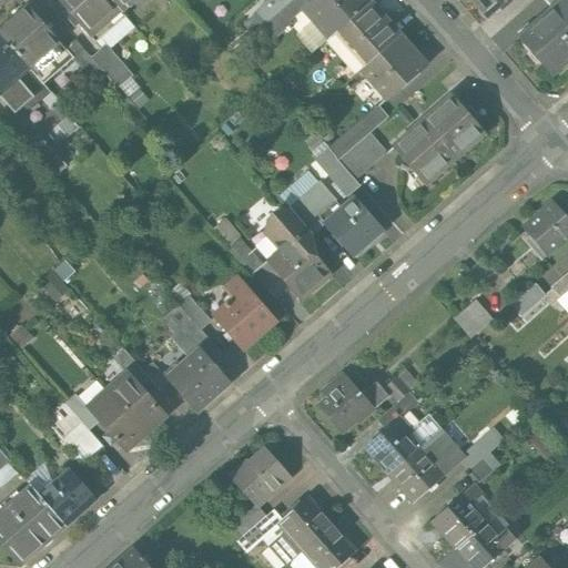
[(111,0),(59,0),(97,41),(125,16),(111,0)]
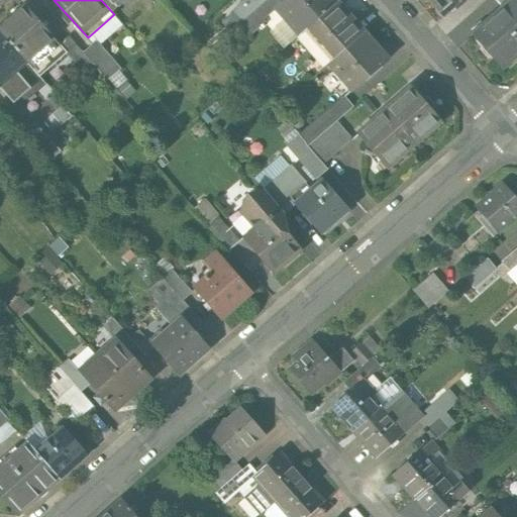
[(101,0),(109,9),(119,0),(101,0)]
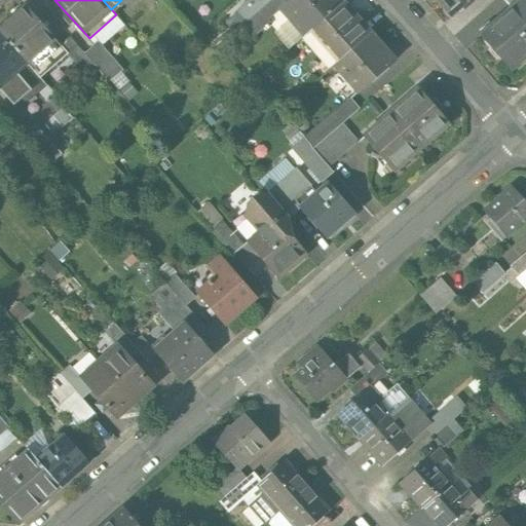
[(268,0),(251,0),(237,12),(246,22),(269,2),(268,0)]
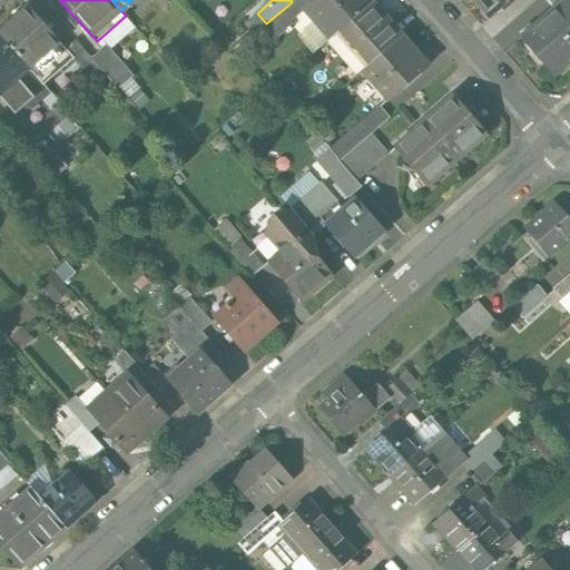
[(266,23),(263,27),(275,40),(292,26),(288,22),(304,11),(303,10),(313,1),(311,0),(294,0),(292,2),(266,23)]
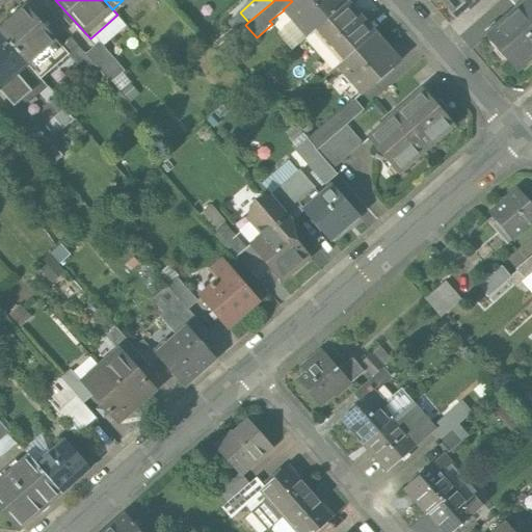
[(292,0),(292,1),(283,9),(284,10),(296,24),(301,19),(314,32),(317,29),(347,3),(343,0),(292,0)]
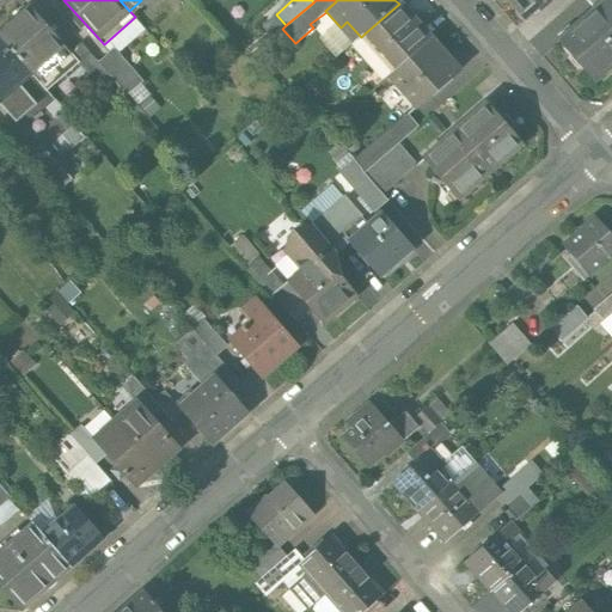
[(509,0),(526,19),(548,0),(509,0)]
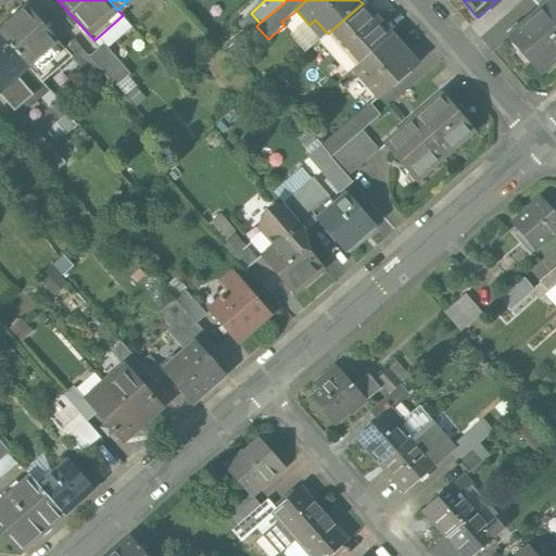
[(555,7),(552,1),(509,39),(540,74),(555,58),(555,7)]
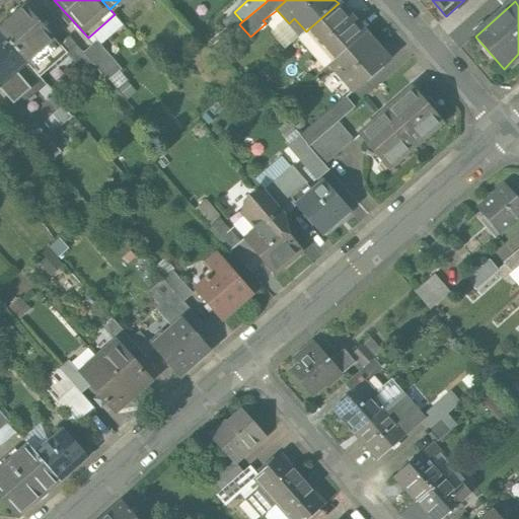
[(365,34),(339,3),(309,28),(336,59),(365,34)]
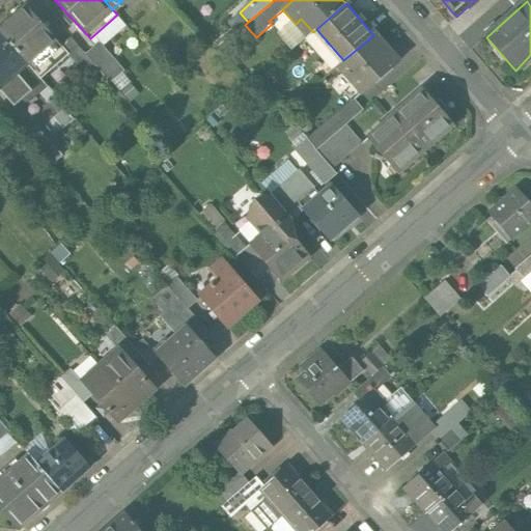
[(62,47),(28,7),(0,31),(28,64),(42,80),(70,55),(62,47)]
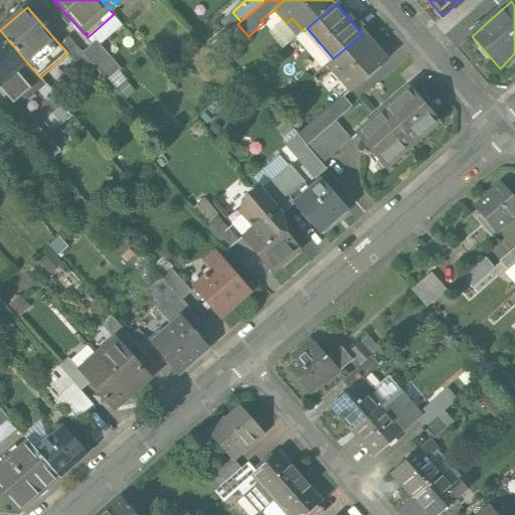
[(27,62),(0,30),(0,88),(13,104),(30,89),(15,72),(27,62)]
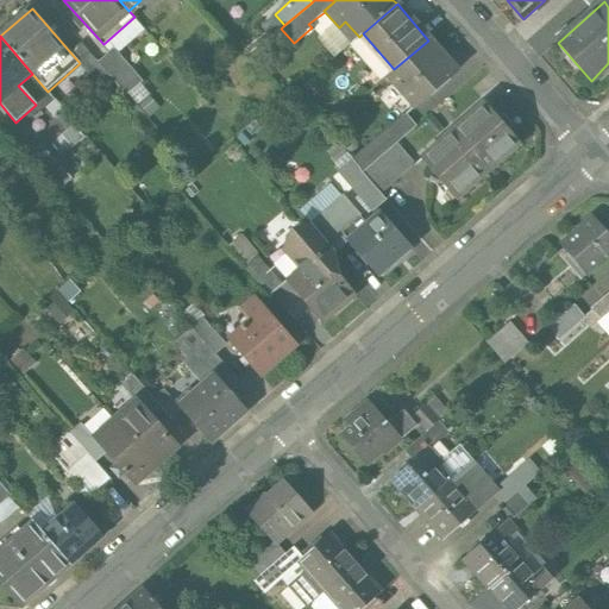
[(394,69),(387,76),(414,108),(457,73),(428,41),(394,69)]
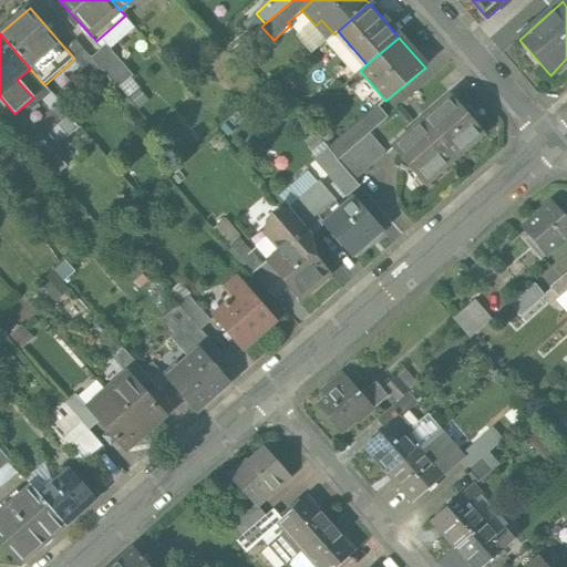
[(92,58),(76,41),(66,50),(74,59),(92,79),(102,70),(92,58)]
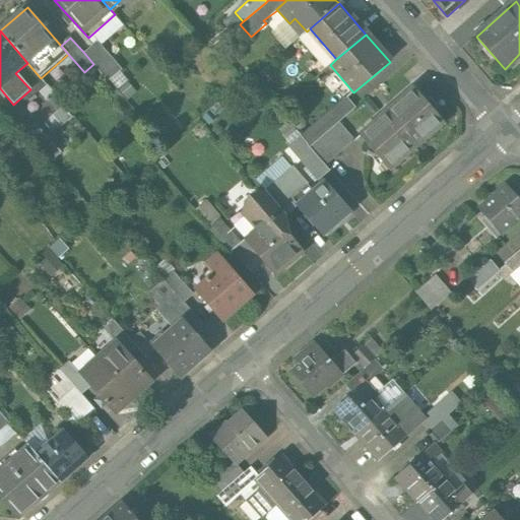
[(122,69),(98,42),(84,53),(93,64),(108,81),(122,69)]
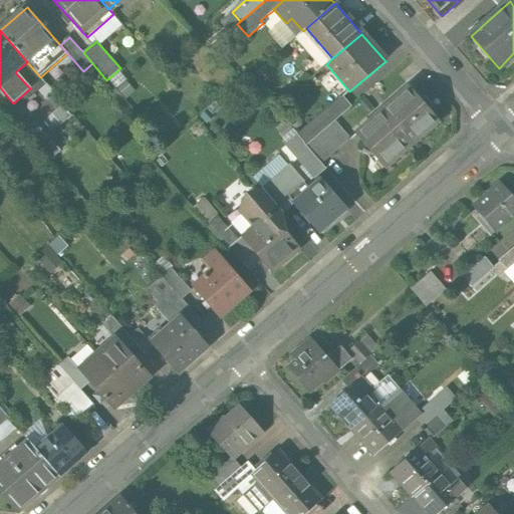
[(408,87),(386,107),(384,106),(376,113),(377,114),(354,135),(384,169),(438,121),(408,87)]
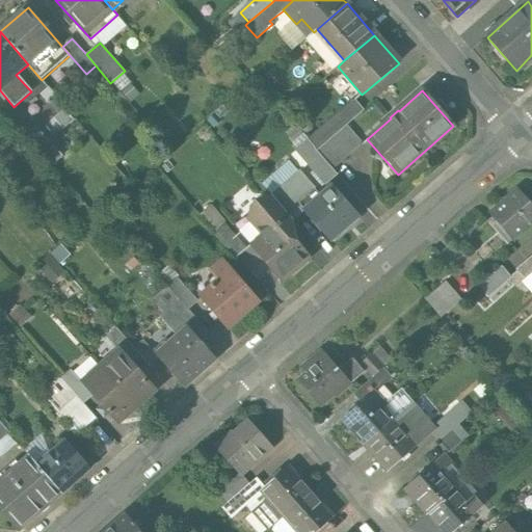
[(86,131),(54,94),(34,110),(68,148),(86,131)]
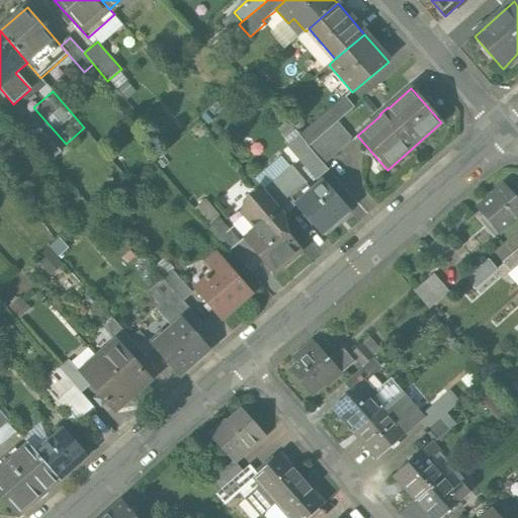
[(342,99),(321,118),(330,128),(336,122),(351,109),(342,99)]
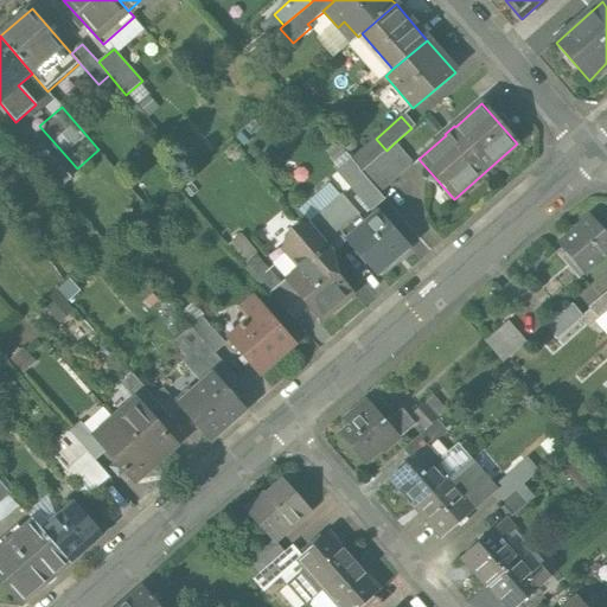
[(387,151),(362,172),(379,193),(413,165),(394,144),(387,151)]
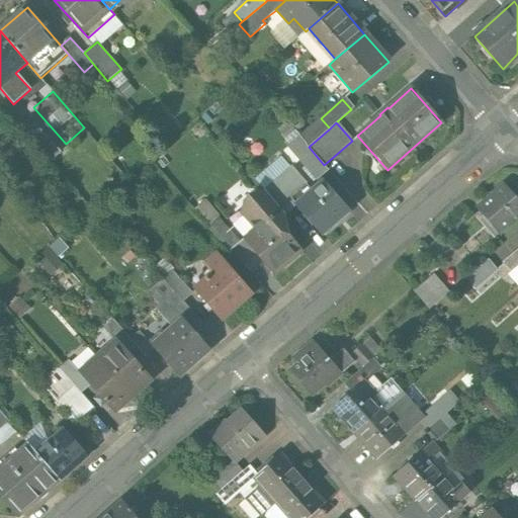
[(327,169),(305,144),(297,151),(319,176),(327,169)]
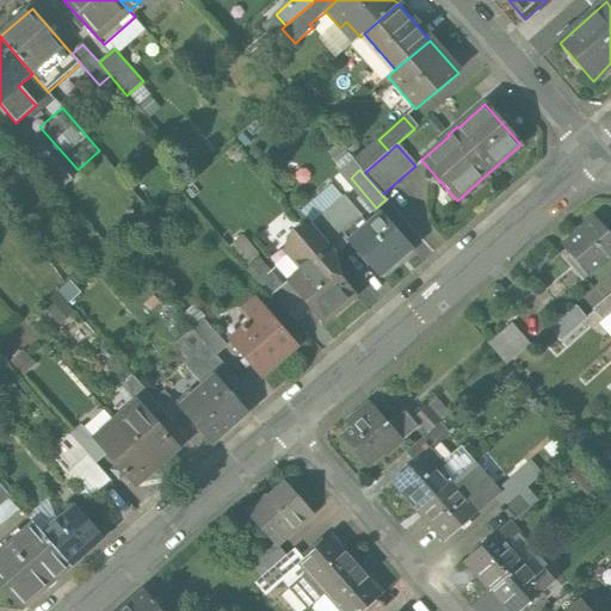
[(343,196),(310,224),(334,252),(337,254),(350,242),(378,275),(411,247),(382,215),(369,226),(343,196)]
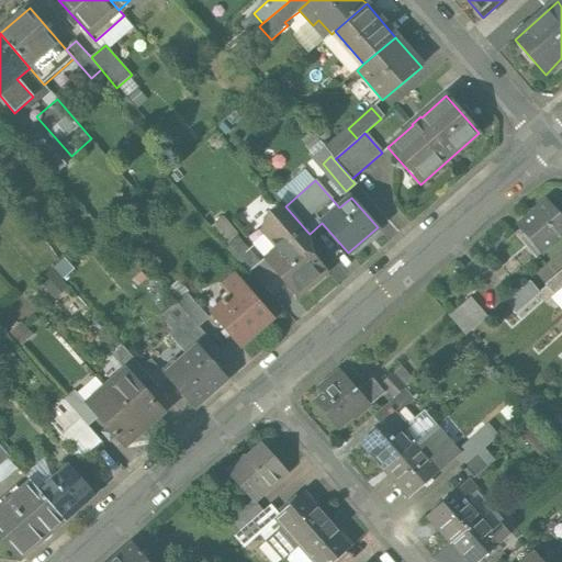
[(561,225),(542,203),(512,228),(524,243),(519,246),(526,254),(525,254),(530,259),(537,254),(537,253),(561,231),(561,225)]
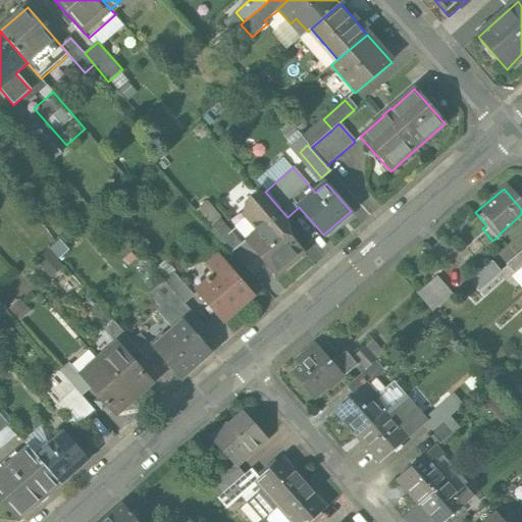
[(265,192),(243,211),(248,216),(237,226),(249,243),(248,243),(275,275),(303,252),(276,222),(285,215),(265,192)]
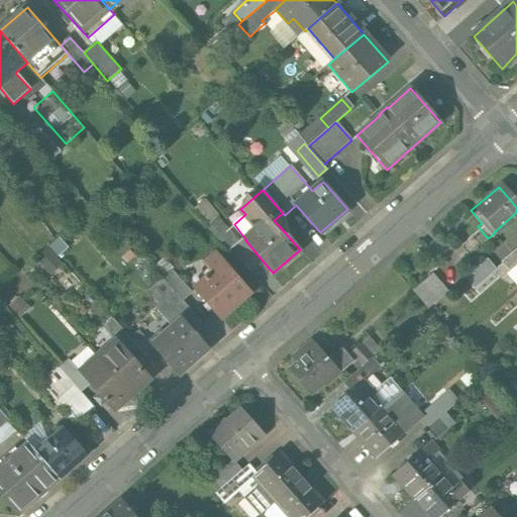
[(240,241),(218,216),(208,225),(230,250),(240,241)]
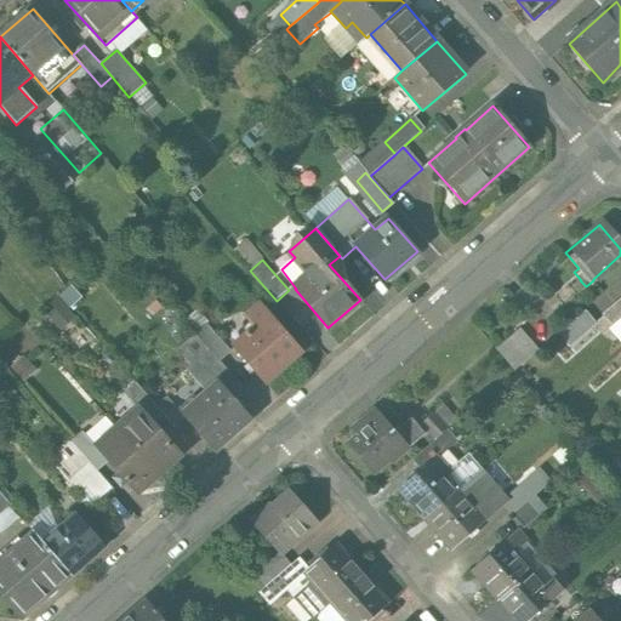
[(620,296),(597,317),(620,343),(620,296)]
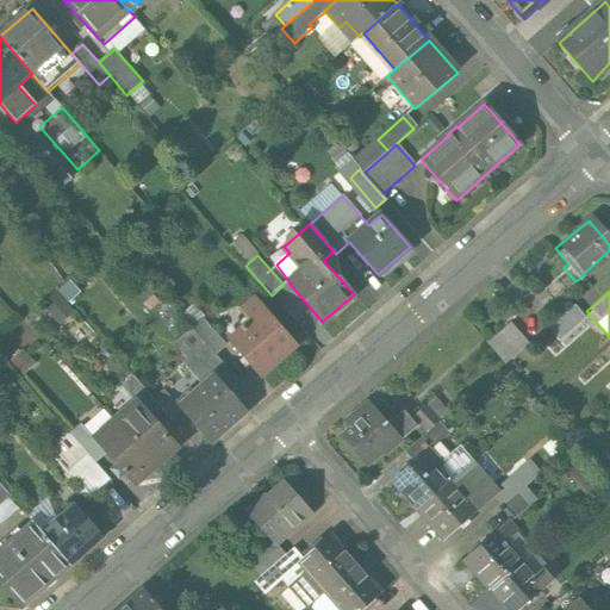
[(296,346),(255,298),(241,310),(250,321),(229,340),(261,374),(296,346)]
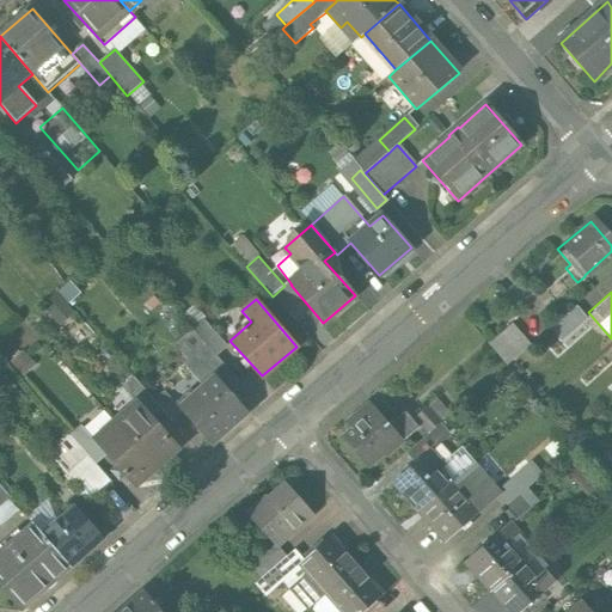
[(568,311),(545,330),(556,343),(579,323),(568,311)]
